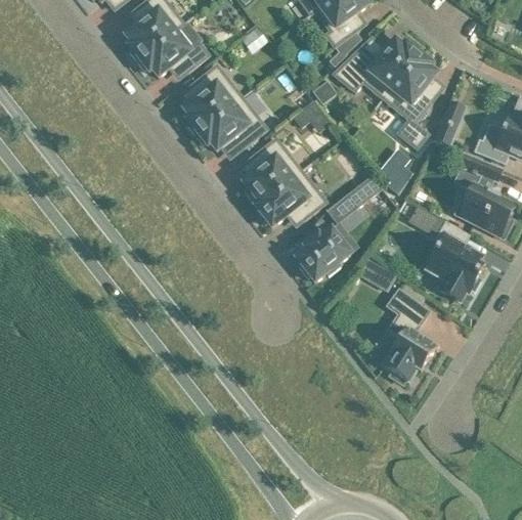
[(130,43),(127,45),(130,49),(127,51),(135,60),(173,31),(173,32),(182,24),(163,0),(145,0),(134,9),(143,20),(124,35),(130,43)]
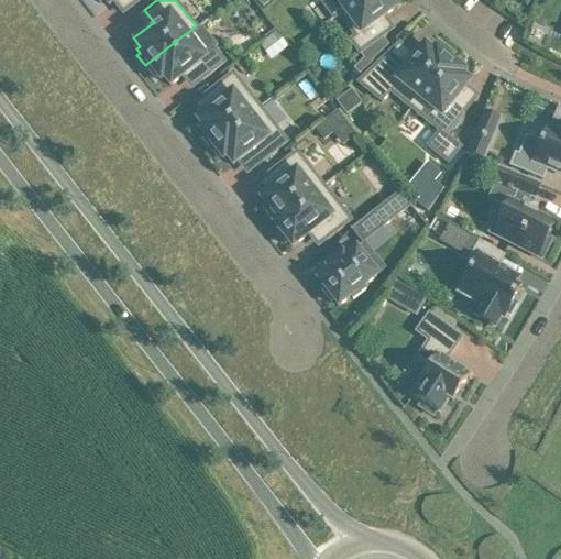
[(319,0),(332,17),(337,12),(337,11),(352,0),(319,0)]
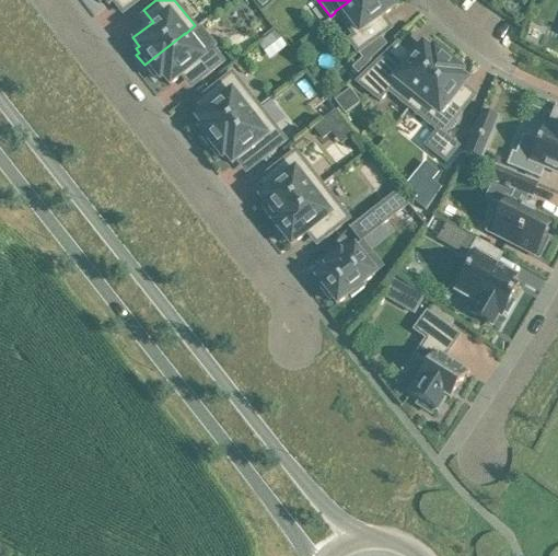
[(350,0),(335,11),(335,12),(351,34),(346,37),(356,50),(380,33),(371,20),(392,4),(390,0),(350,0)]
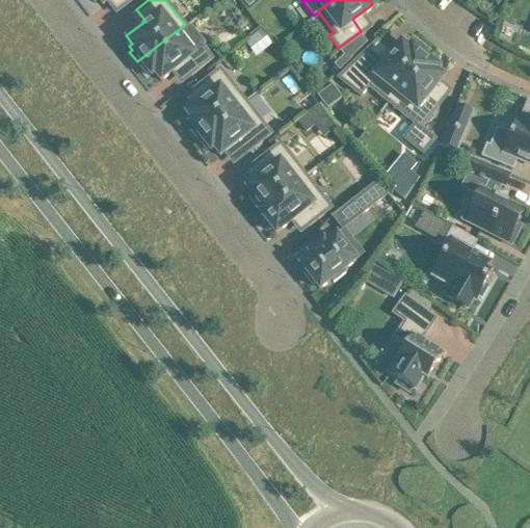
[(263,30),(246,38),(252,51),(268,43),(263,30)]
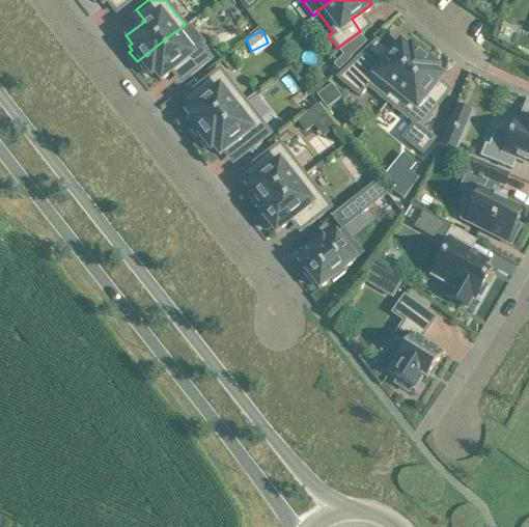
[(191,51),(175,32),(175,31),(137,61),(144,72),(147,70),(149,73),(152,71),(159,78),(178,62),(188,74),(211,56),(200,44),(191,51)]
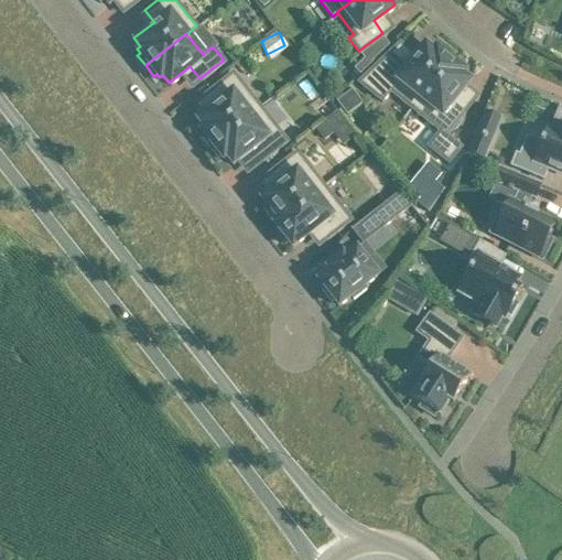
[(389,50),(357,79),(380,99),(389,89),(410,106),(451,55),(440,46),(439,50),(434,46),(432,50),(423,43),(407,64),(389,50)]
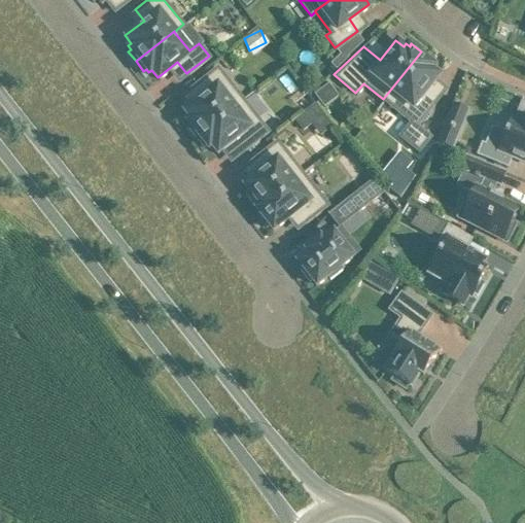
[(429,68),(432,65),(429,62),(431,60),(421,51),(383,99),(410,120),(398,134),(418,150),(430,135),(416,124),(433,102),(422,94),(438,74),(429,68)]
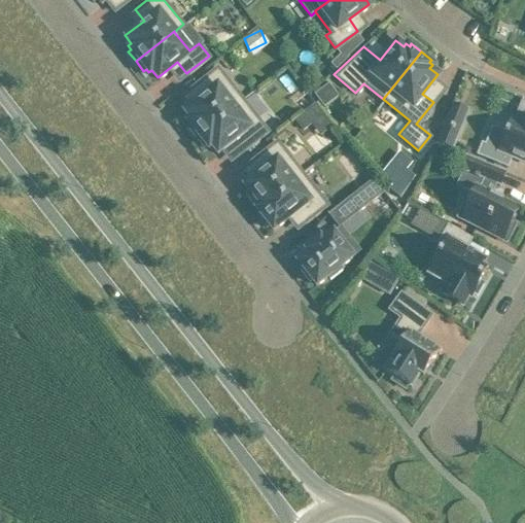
[(186,120),(188,123),(189,124),(186,126),(195,135),(242,98),(216,65),(194,83),(203,95),(183,110),(189,117),(186,120)]
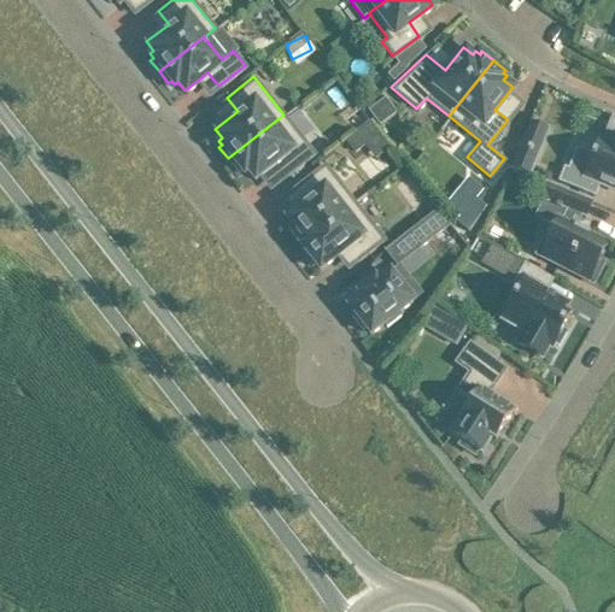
[(367,109),(379,123),(396,111),(384,95),(367,109)]
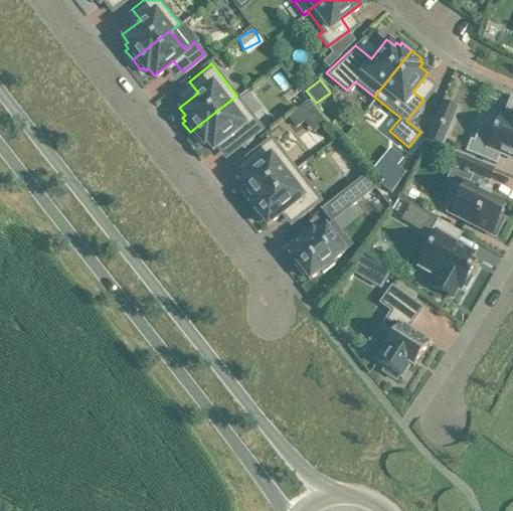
[(230,134),(239,145),(262,127),(236,96),(190,132),(197,142),(200,140),(202,143),(205,141),(211,148),(230,134)]
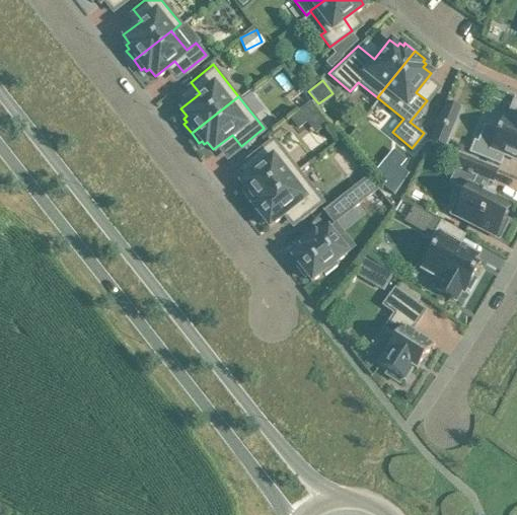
[(445,99),(429,139),(444,145),(460,105),(445,99)]
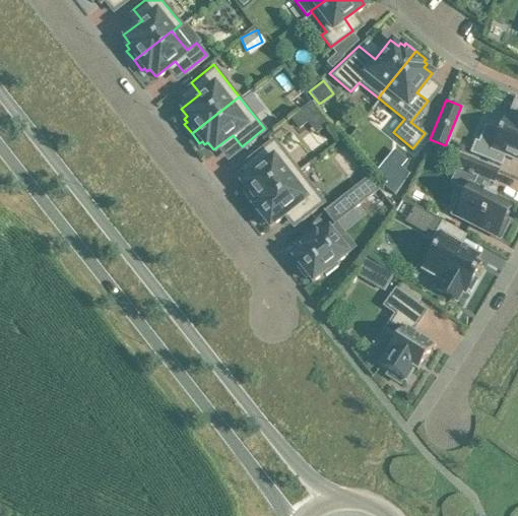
[(474,138),(469,150),(500,163),(504,152),(517,157),(517,114),(511,112),(509,117),(504,115),(498,129),(484,123),(477,140),(474,138)]
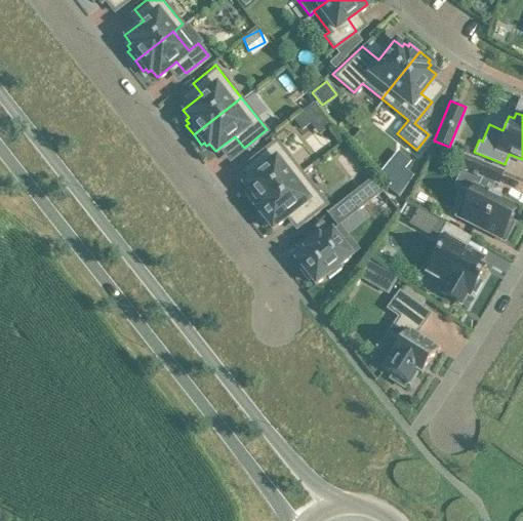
[(247,189),(243,192),(254,206),(254,207),(300,170),(275,138),(252,156),(262,167),(242,183),(247,189)]
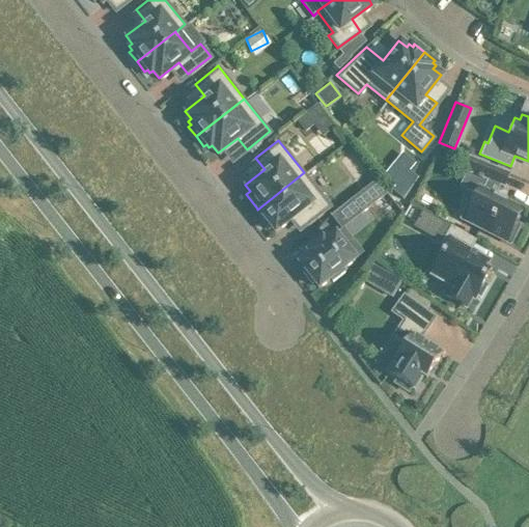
[(400,150),(382,173),(393,184),(390,187),(402,197),(417,175),(409,168),(414,161),(400,150)]
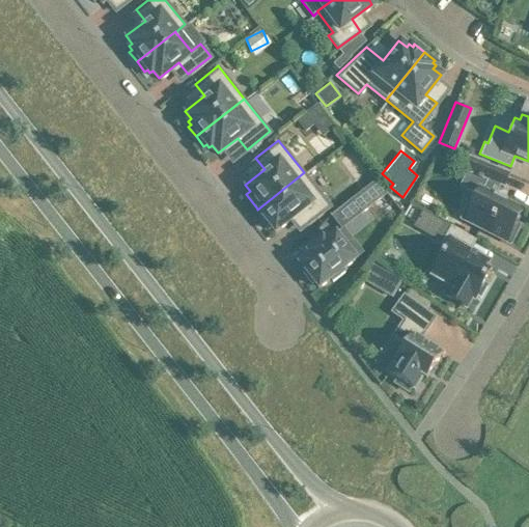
[(468,199),(461,215),(464,217),(464,218),(506,238),(506,237),(510,239),(519,223),(514,221),(520,210),(504,201),(504,200),(494,194),(499,184),(502,185),(507,170),(469,155),(464,169),(466,170),(477,174),(476,176),(480,177),(481,176),(482,176),(485,178),(480,189),(478,189),(477,192),(475,194),(472,201),(468,199)]
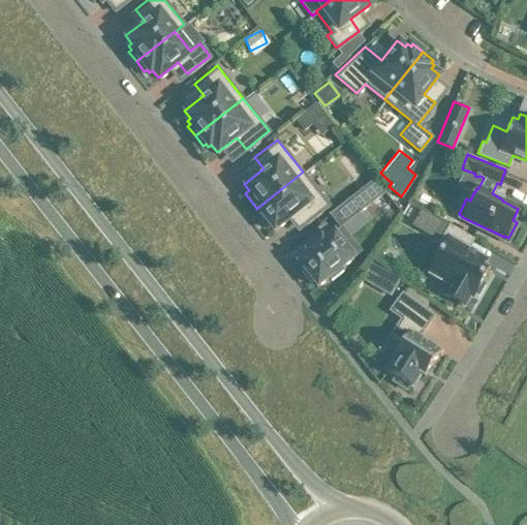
[(297,211),(306,222),(329,205),(303,172),(256,209),(259,212),(256,214),(267,226),(269,224),(273,229),(297,211)]
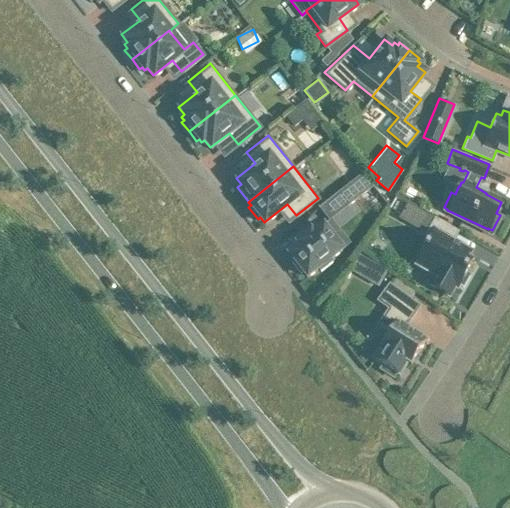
[(351,179),(337,191),(347,204),(373,184),(362,171),(351,179)]
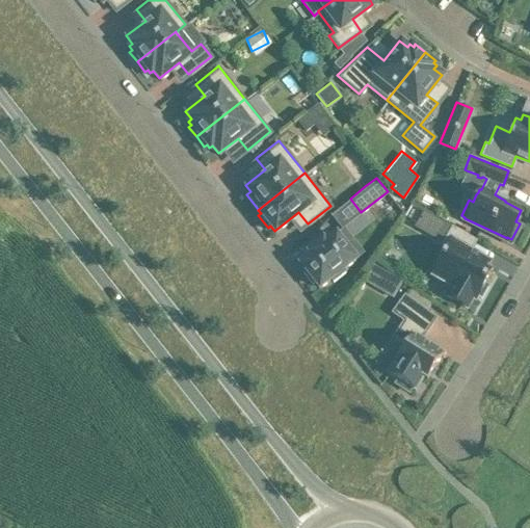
[(422,208),(413,226),(434,237),(436,233),(444,237),(441,243),(446,246),(431,272),(452,284),(446,295),(450,297),(466,306),(472,295),(474,296),(476,293),(480,295),(486,284),(483,282),(488,272),(482,269),(487,260),(469,248),(475,238),(451,225),(422,208)]
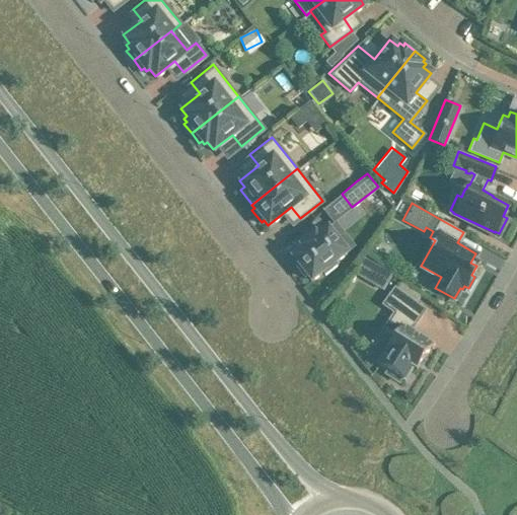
[(323,273),(337,263),(335,261),(346,251),(326,228),(316,236),(313,233),(300,243),(302,247),(292,255),(296,261),(294,263),(303,276),(306,274),(310,279),(321,271),(323,273)]
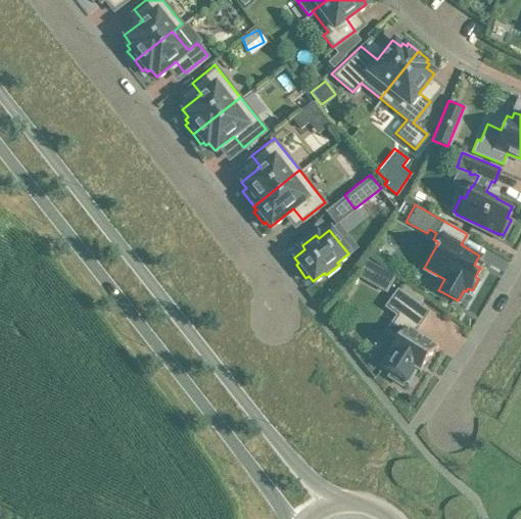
[(358,274),(386,290),(395,274),(367,257),(358,274)]
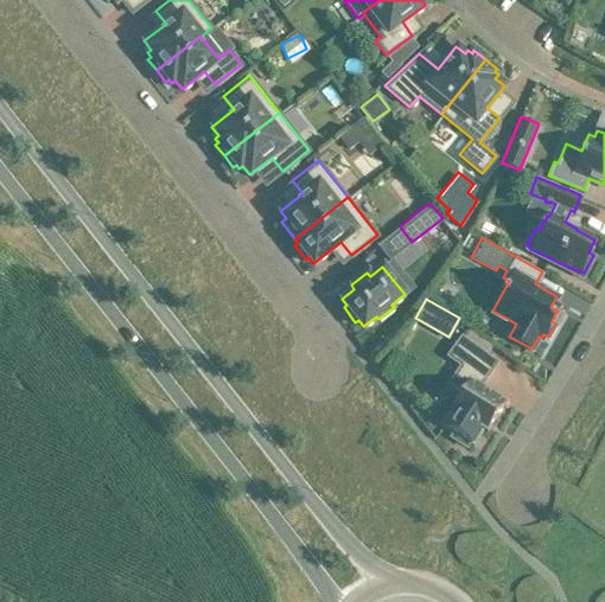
[(447,354),(460,364),(446,386),(459,395),(441,424),(453,431),(450,435),(465,444),(467,441),(472,443),(482,428),(485,430),(504,401),(478,384),(482,379),(495,360),(460,335),(447,354)]
